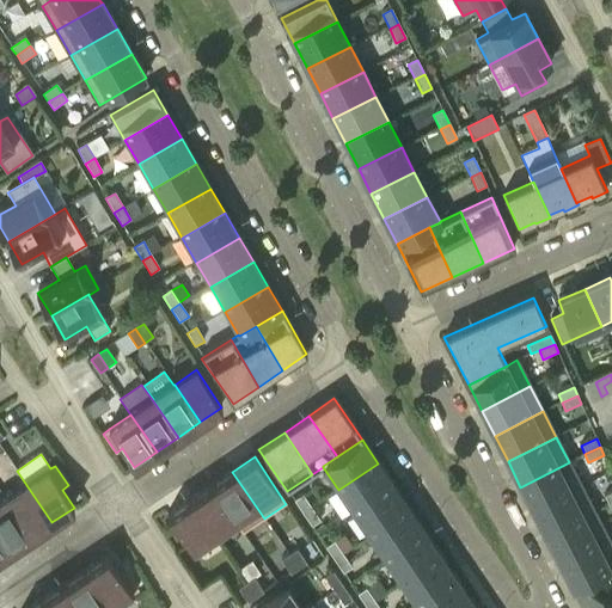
[(520,487),(533,513),(582,487),(569,462),(520,487)]
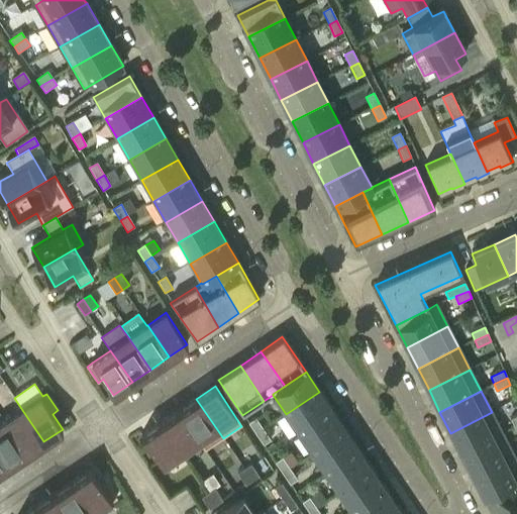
[(287,416),(277,422),(289,439),(298,433),(299,434),(333,411),(320,392),(286,414),(287,416)]
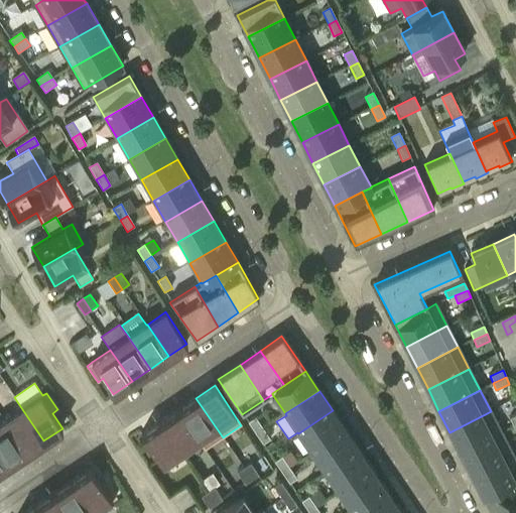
[(223,437),(196,398),(177,410),(200,441),(199,442),(205,450),(223,437)]
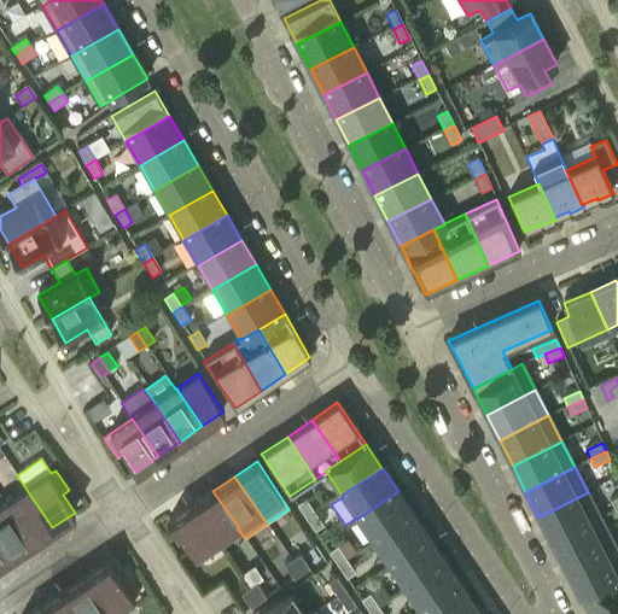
[(52,527),(27,490),(5,504),(30,543),(52,527)]
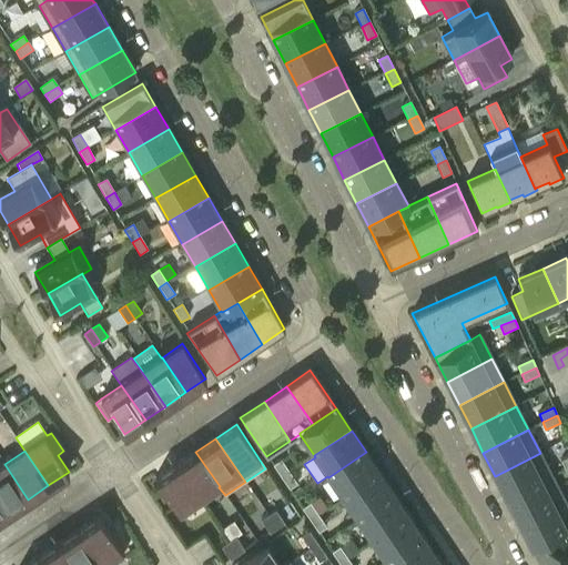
[(195,452),(176,465),(200,500),(219,487),(220,486),(195,452)]
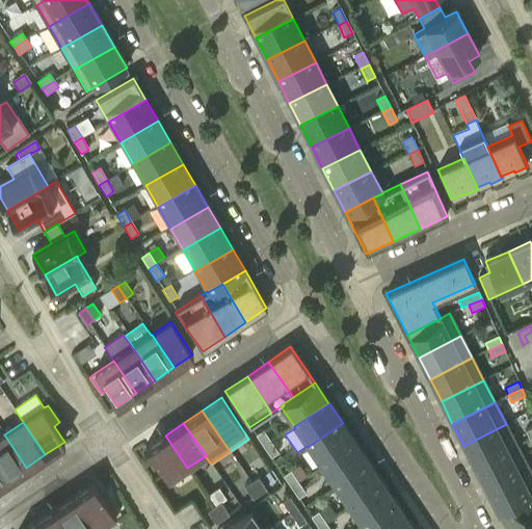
[(308,447),(322,468),(356,444),(343,423),(308,447)]
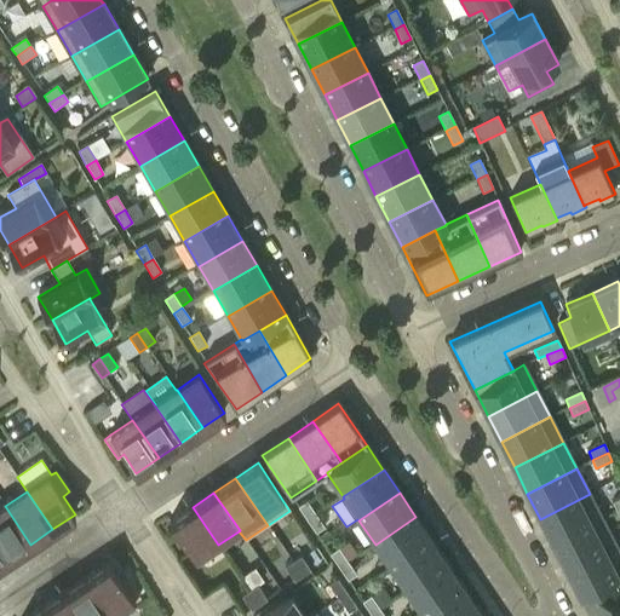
[(540,519),(554,545),(603,520),(590,494),(540,519)]
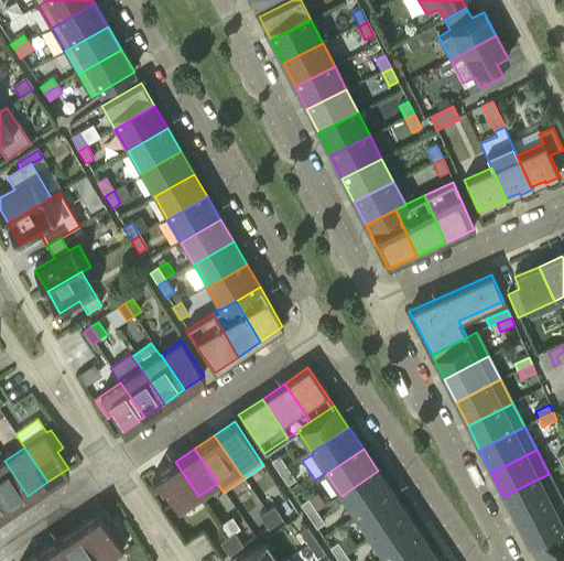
[(271,463),(279,475),(288,470),(279,457),(271,463)]
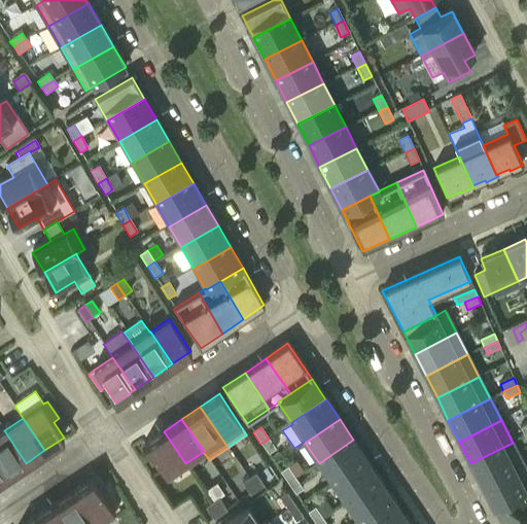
[(0,432),(0,465),(7,476),(26,463),(4,430),(0,432)]
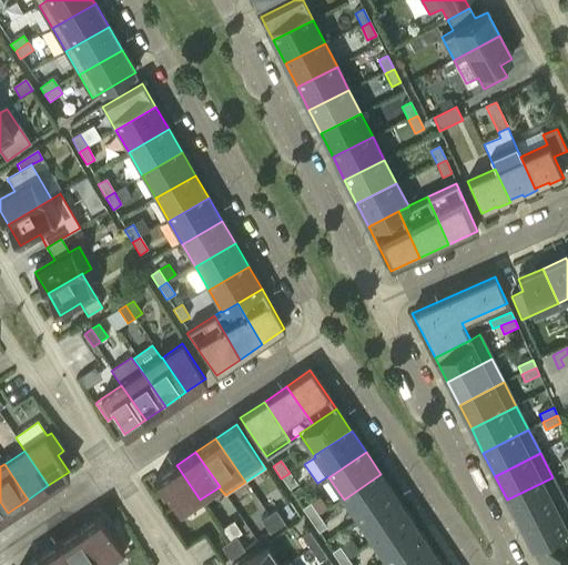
[(200,500),(176,465),(155,480),(179,514),(200,500)]
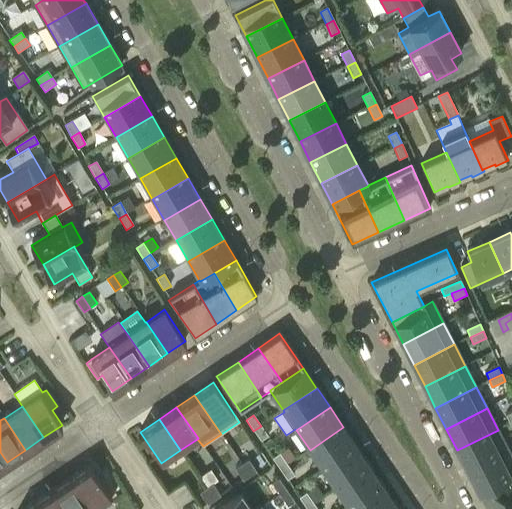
[(261,426),(253,431),(261,442),(268,437),(261,426)]
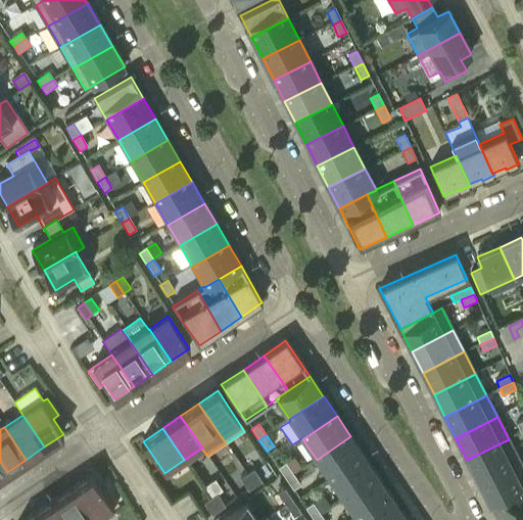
[(317,460),(330,479),(365,457),(350,436),(317,460)]
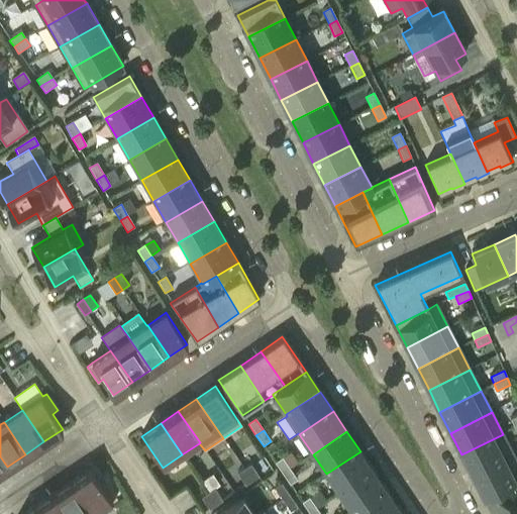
[(461,454),(473,476),(513,455),(503,434),(461,454)]
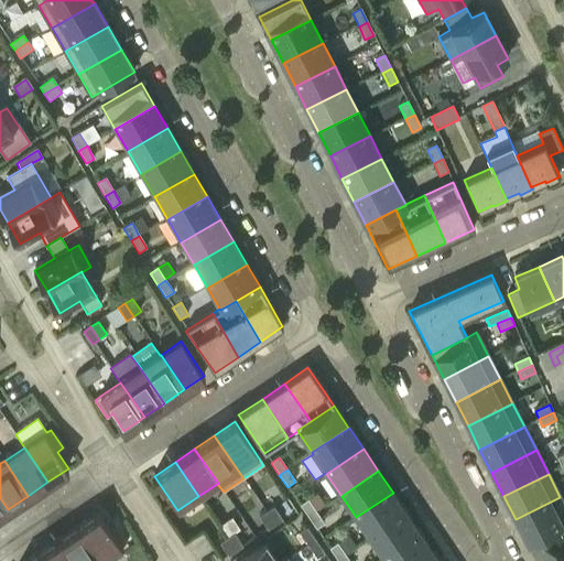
[(356,517),(370,539),(408,514),(393,493),(356,517)]
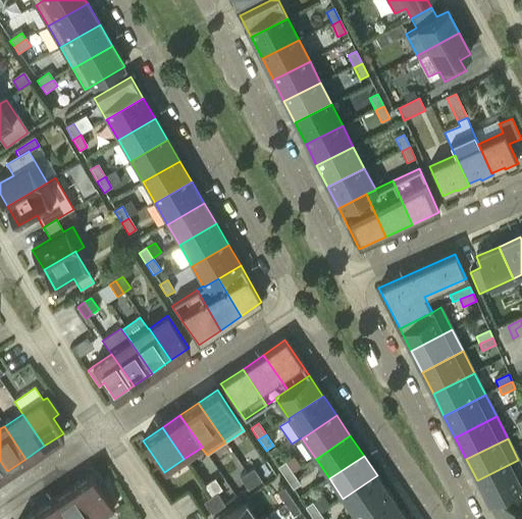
[(521,466),(518,460),(477,480),(488,503),(521,484),(521,466)]
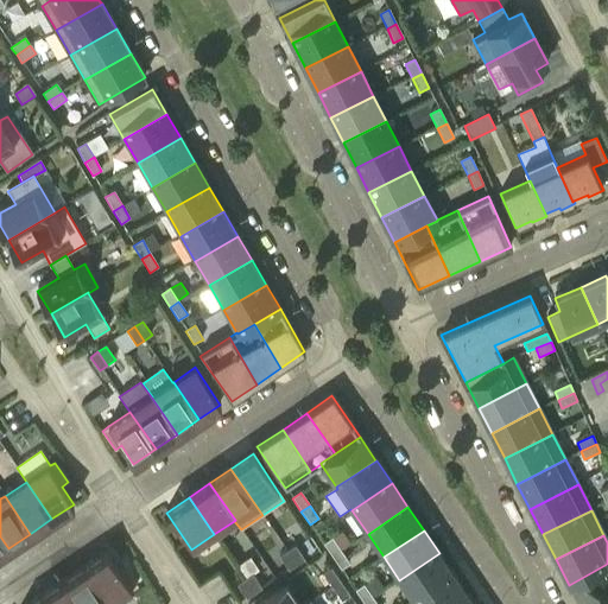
[(323,545),(333,558),(341,552),(333,539),(323,545)]
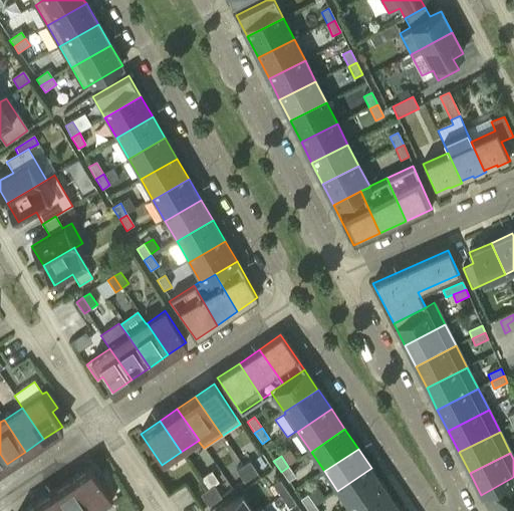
[(249,462),(243,467),(251,478),(257,474),(249,462)]
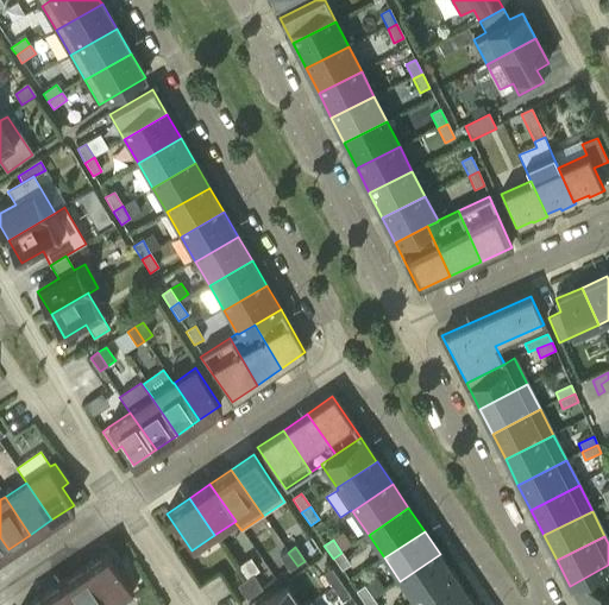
[(288,553),(280,558),(289,572),(297,566),(288,553)]
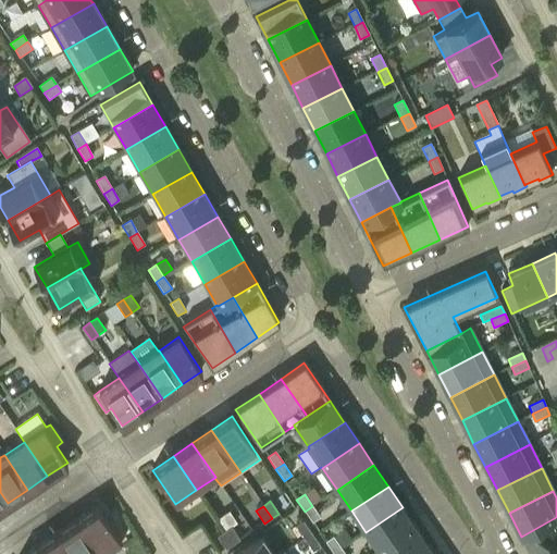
[(312,506),(305,512),(312,524),(320,518),(312,506)]
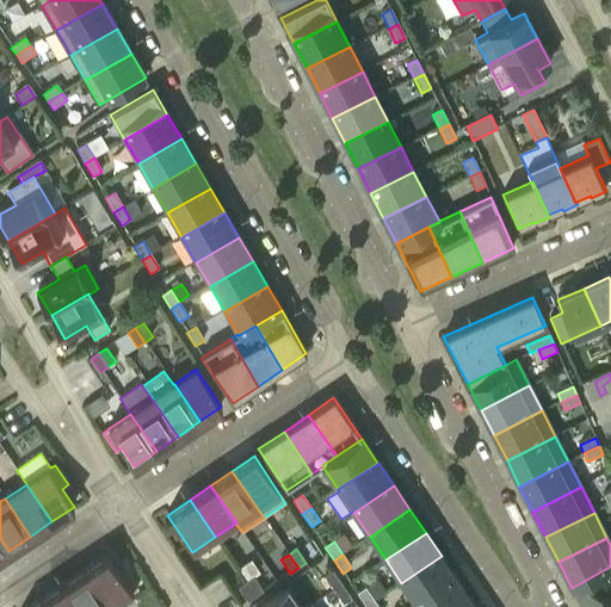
[(131,593),(139,589),(125,569),(119,574),(106,556),(84,570),(109,606),(113,606),(133,594),(131,593)]
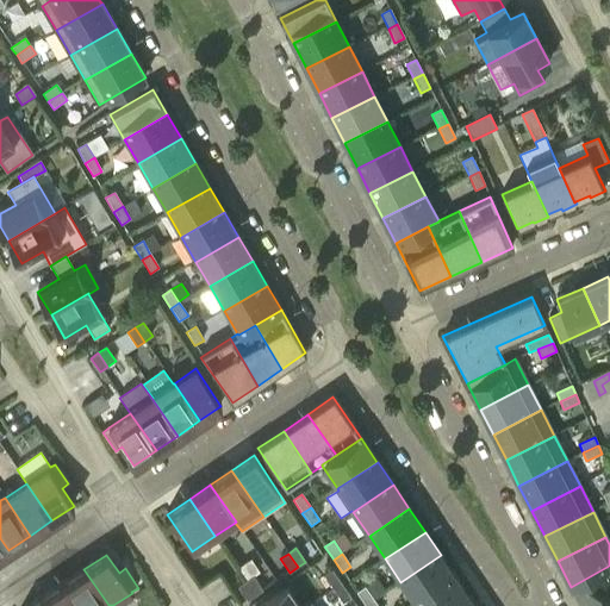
[(400,582),(416,605),(418,605),(456,579),(441,555),(400,582)]
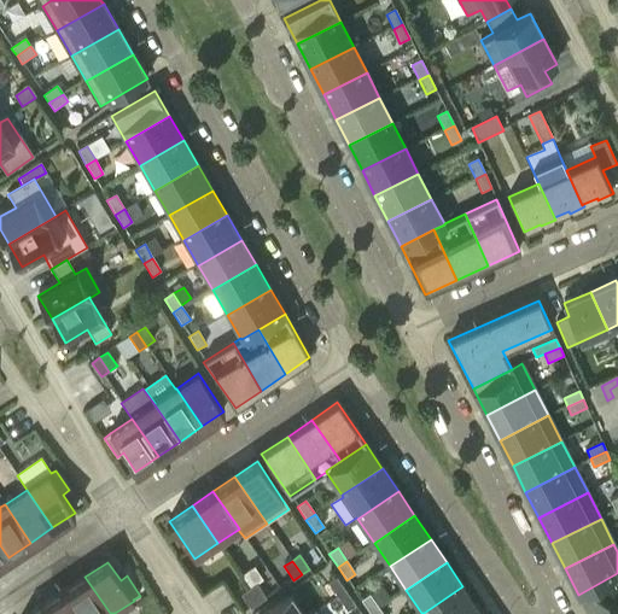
[(85,577),(63,591),(77,613),(110,613),(85,577)]
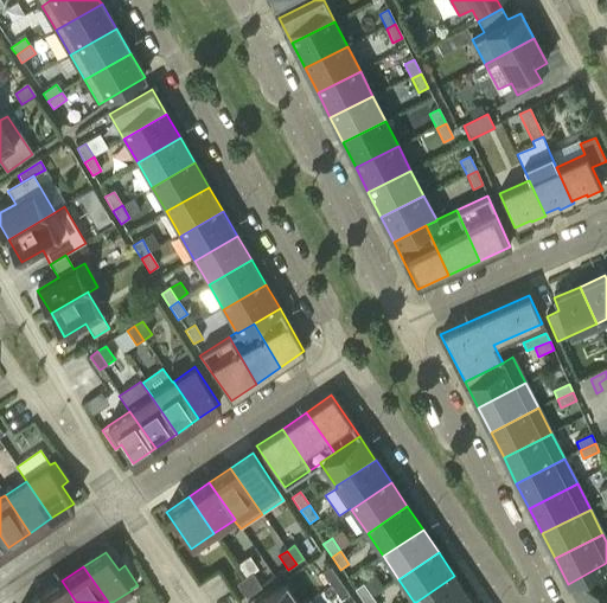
[(331,568),(323,573),(332,587),(340,582),(331,568)]
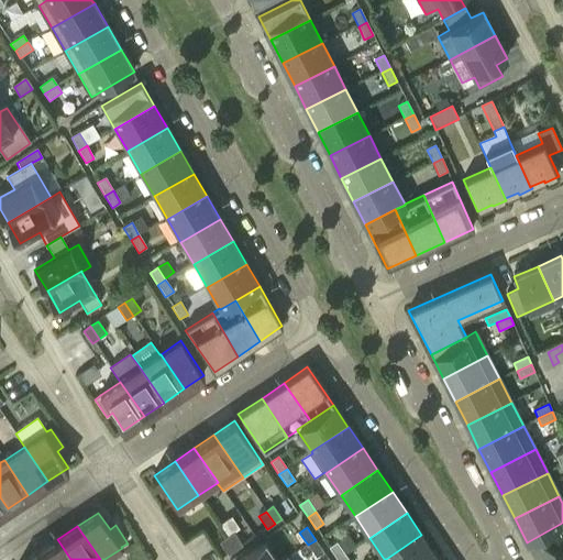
[(229,537),(227,538),(235,551),(243,546),(234,534),(229,537)]
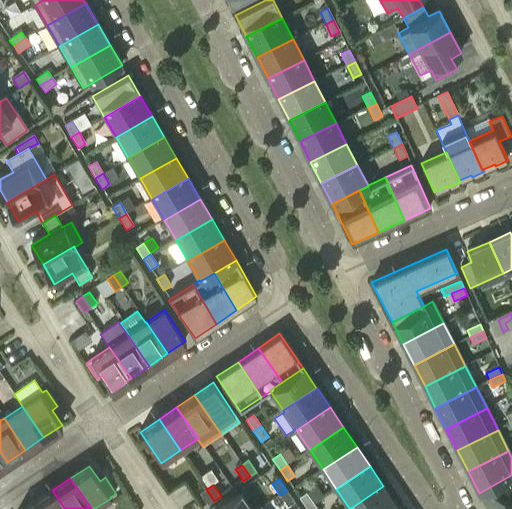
[(393,508),(397,506),(383,486),(351,508),(393,508)]
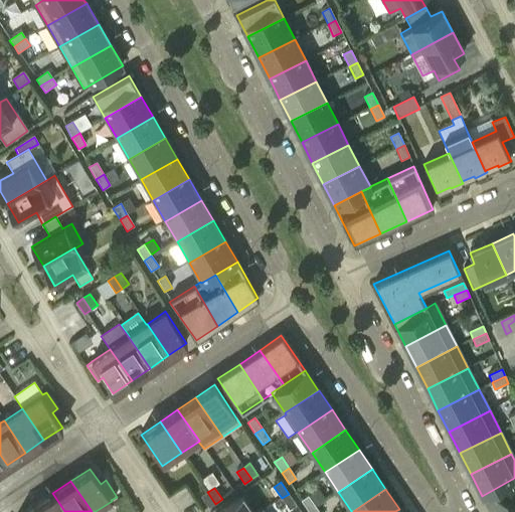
[(207,492),(201,496),(209,508),(215,504),(207,492)]
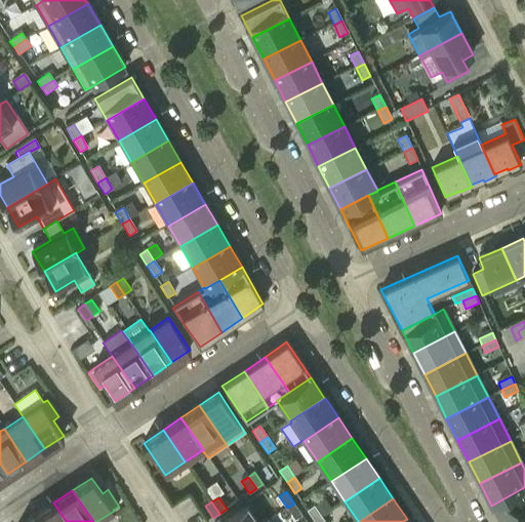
[(66,521),(53,503),(36,515),(39,521),(66,521)]
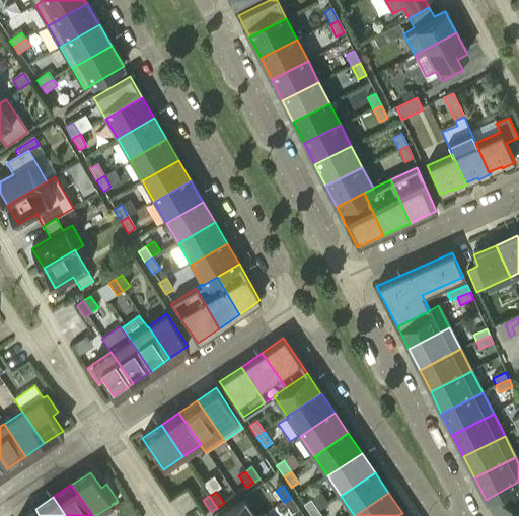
[(291,498),(284,502),(292,514),(299,510),(291,498)]
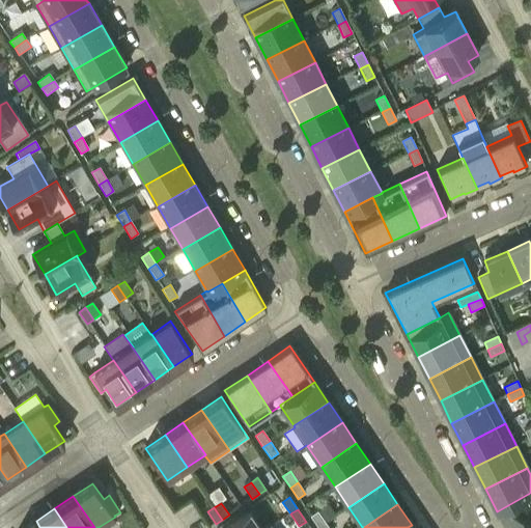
[(310,517),(316,527),(319,527),(326,523),(317,511),(310,517)]
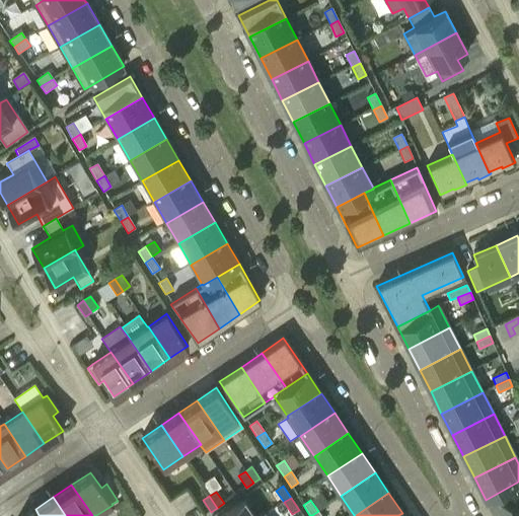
[(253,515),(244,502),(222,515),(253,515)]
